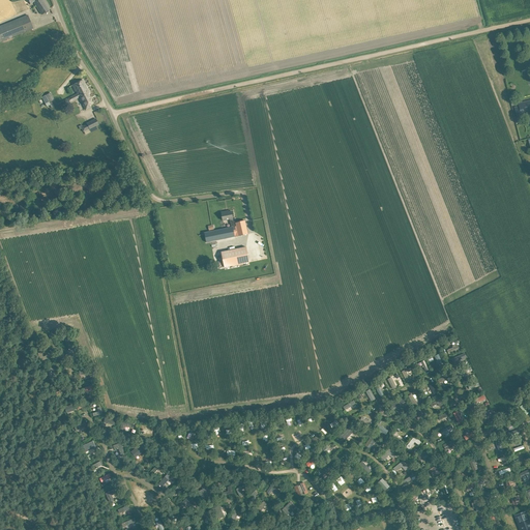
[(28,0),(30,3),(33,2),(41,16),(51,9),(45,0),(28,0)]
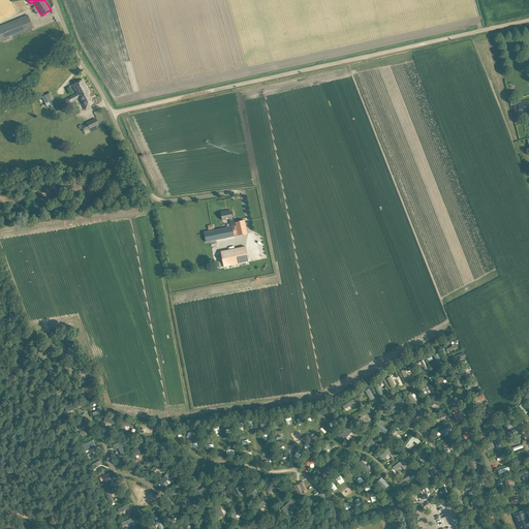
[(28,16),(0,26),(0,40),(0,41),(33,28),(28,16)]
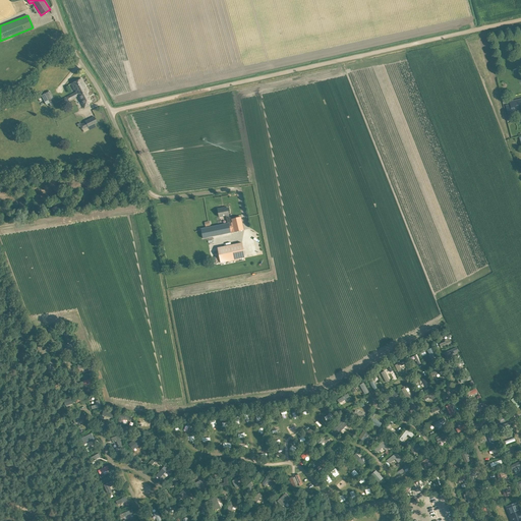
[(76,96),(77,96),(85,92),(87,93),(88,92),(81,78),(70,83),(73,91),(74,90),(75,92),(74,92),(74,93),(76,96)]
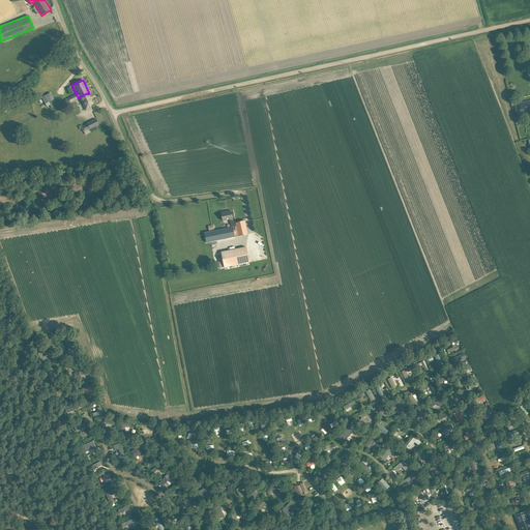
[(46,95),(52,108),(57,105),(51,93),(46,95)]
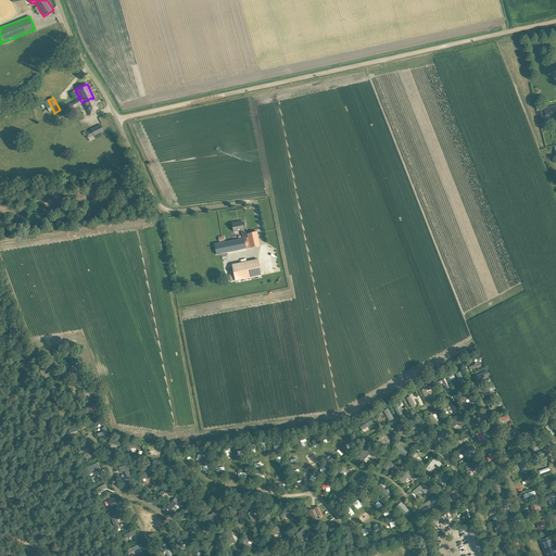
[(96,113),(95,110),(98,108),(92,99),(91,98),(83,102),(90,115),(96,113)]
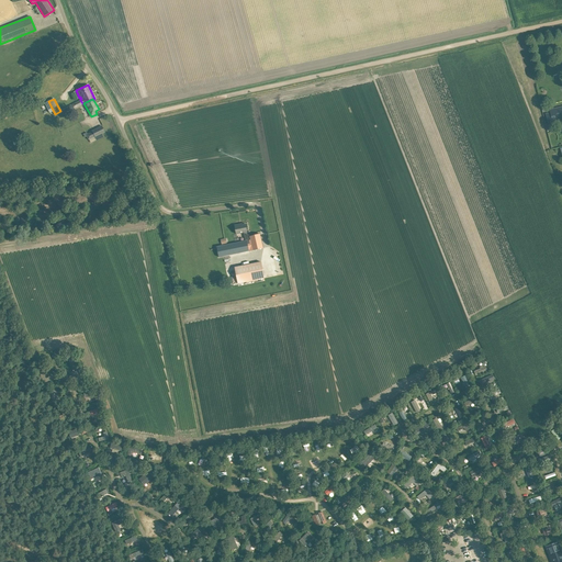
[(561,107),(550,110),(550,113),(546,114),(548,125),(554,123),(553,123),(552,121),(561,117),(561,107)]
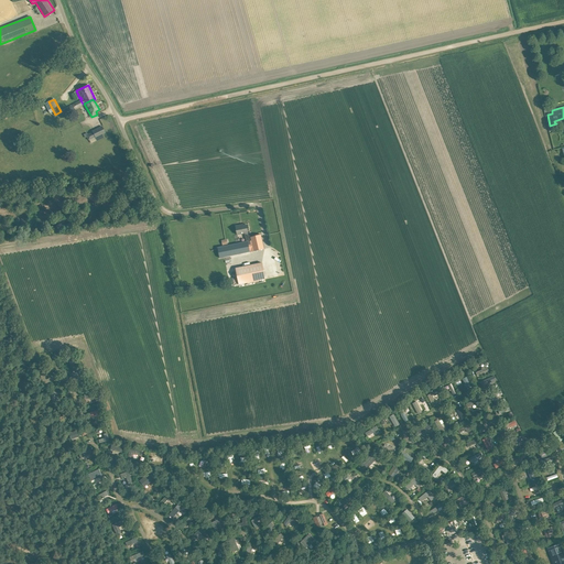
[(93,132),(86,136),(88,140),(95,137),(95,138),(105,133),(101,127),(91,131),(93,132)]
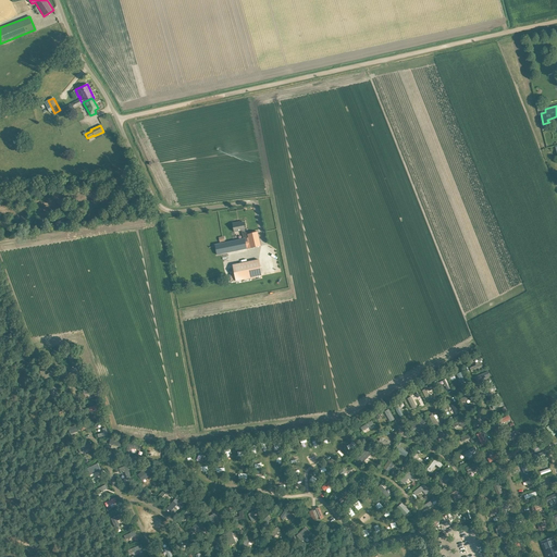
[(242,231),(244,238),(249,238),(248,234),(248,232),(245,233),(245,230),(244,222),(238,223),(237,222),(233,223),(234,232),(242,231)]
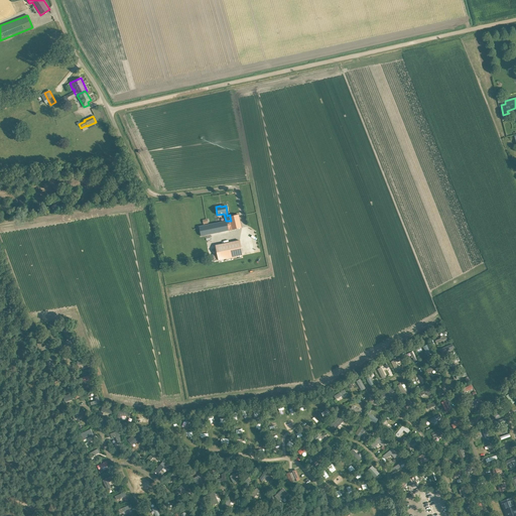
[(226,221),(207,225),(209,235),(242,228),(239,215),(230,217),(231,221),(226,221)]
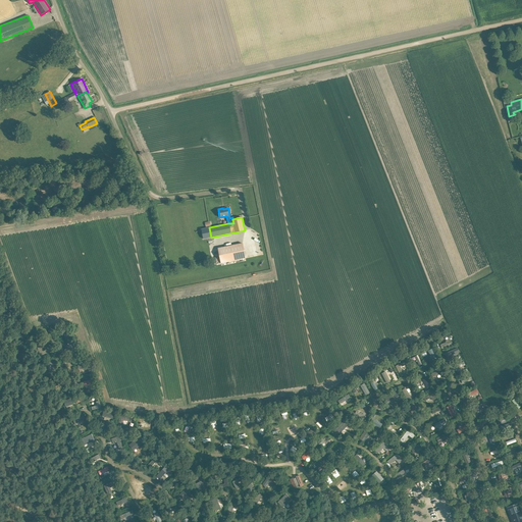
[(246,258),(243,244),(218,248),(221,263),(246,258)]
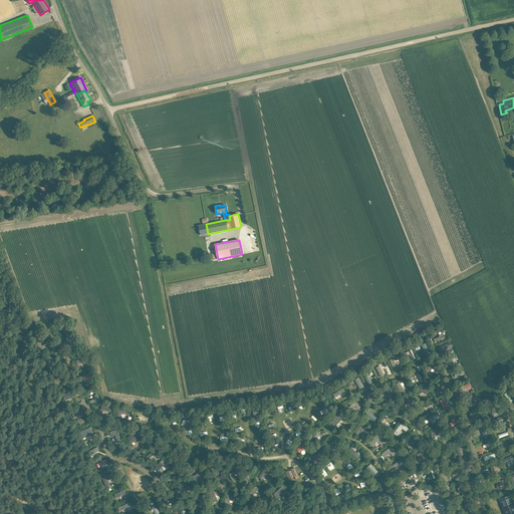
[(446,338),(444,334),(433,339),(435,343),(446,338)]
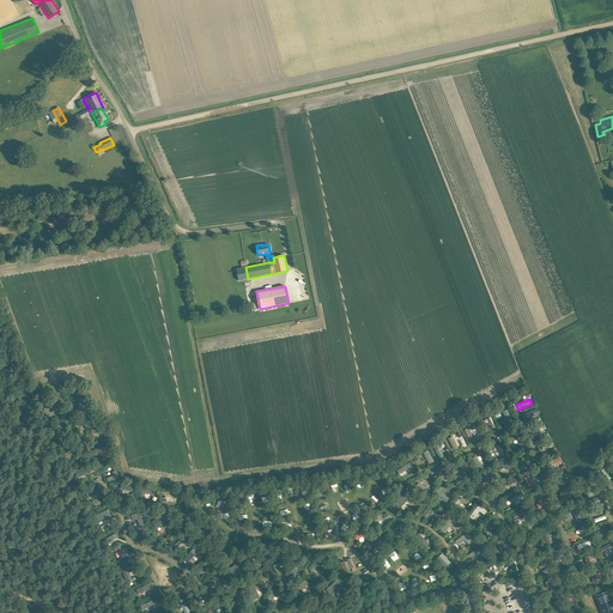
[(538,408),(523,413),(526,419),(539,414),(538,408)]
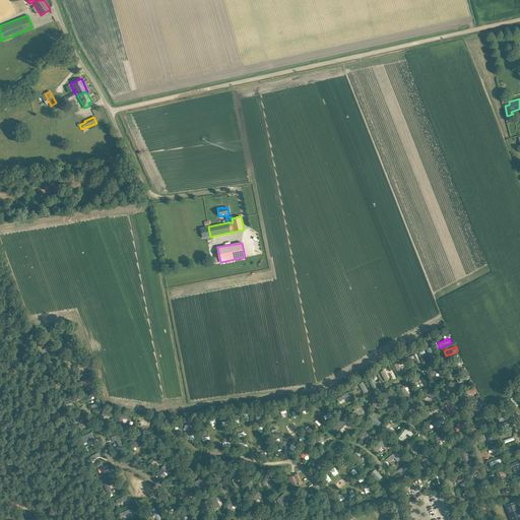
[(415,353),(409,356),(411,360),(414,359),(417,365),(420,363),(415,353)]
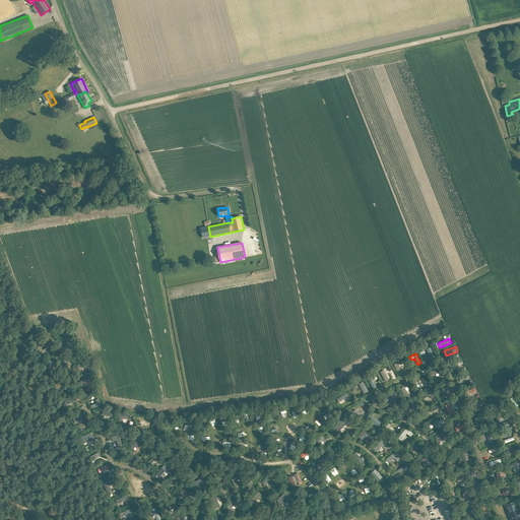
[(398,375),(402,373),(397,363),(393,365),(398,375)]
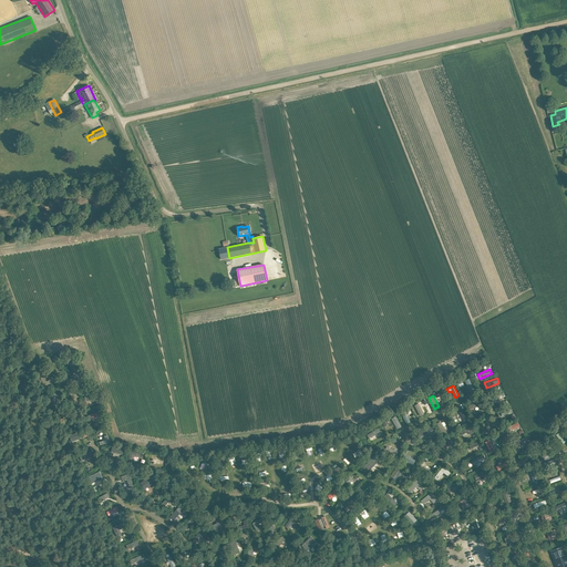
[(420,416),(424,414),(418,403),(413,405),(420,416)]
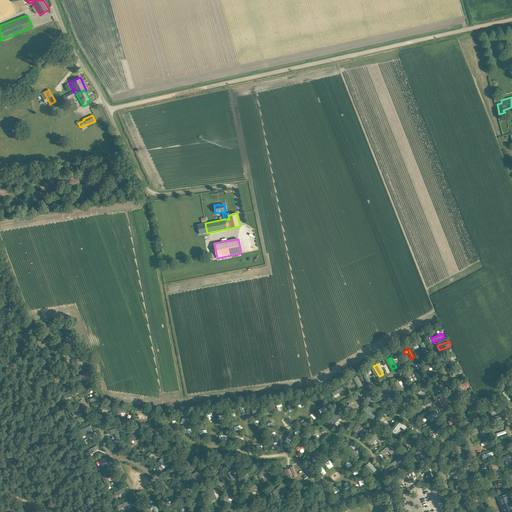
[(423,366),(426,374),(432,373),(429,364),(423,366)]
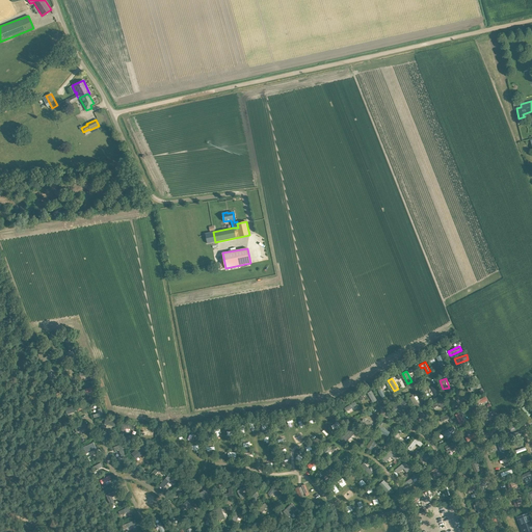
[(434,397),(439,395),(434,384),(430,387),(434,397)]
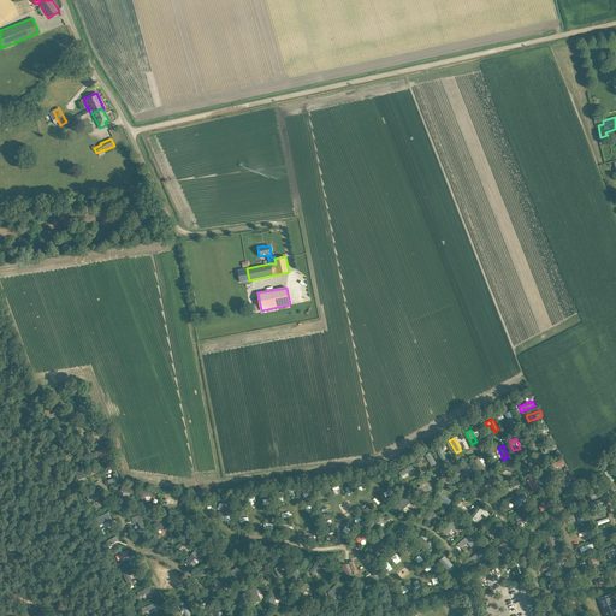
[(430,451),(425,454),(430,467),(436,465),(430,451)]
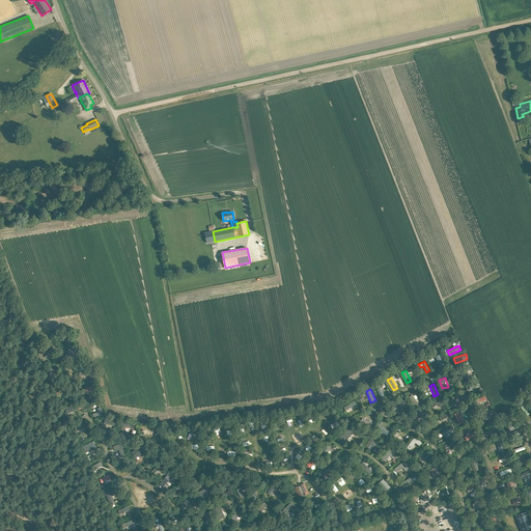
[(451,398),(457,395),(456,392),(446,396),(450,408),(453,406),(451,398)]
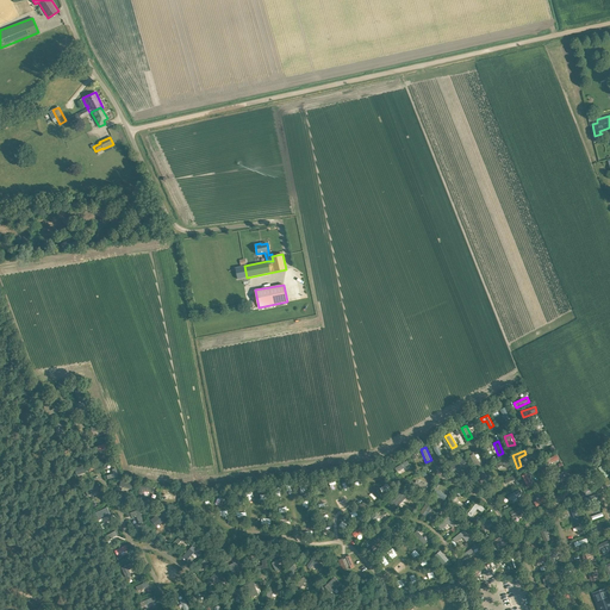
[(479,458),(478,453),(474,455),(473,453),(470,455),(477,468),(480,466),(477,459),(479,458)]
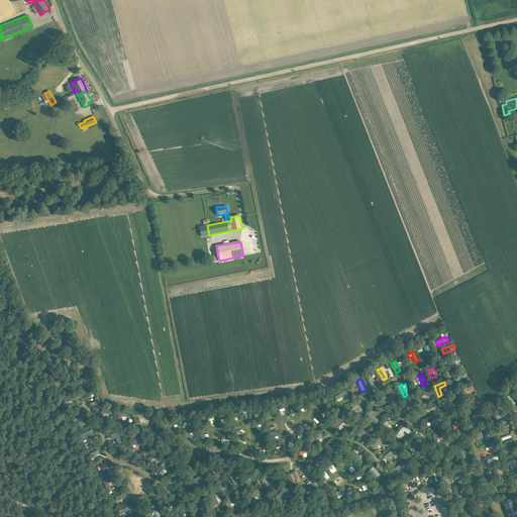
[(394,388),(382,393),(385,401),(397,396),(394,388)]
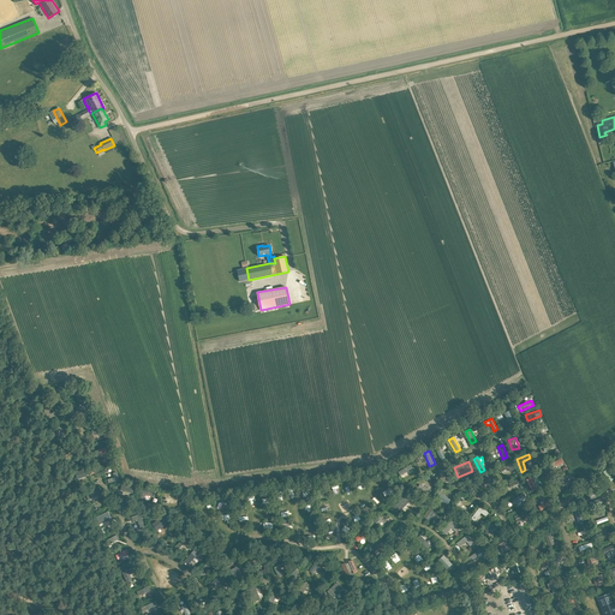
[(511,463),(499,469),(502,475),(514,469),(511,463)]
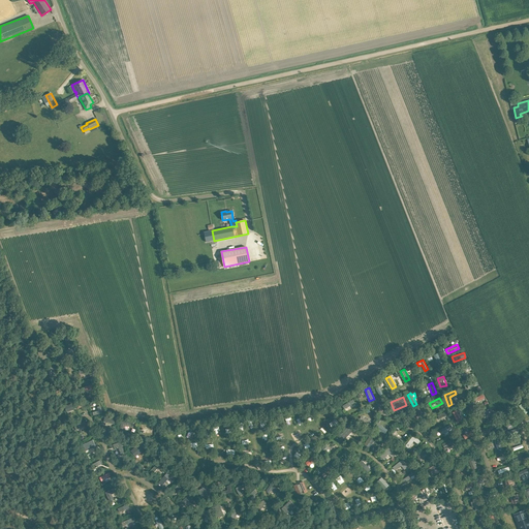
[(344,409),(345,408),(347,411),(356,406),(352,399),(342,406),(344,409)]
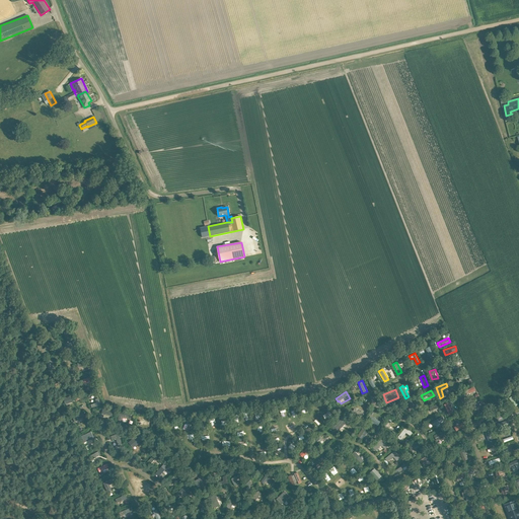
[(70,395),(62,397),(64,404),(72,401),(70,395)]
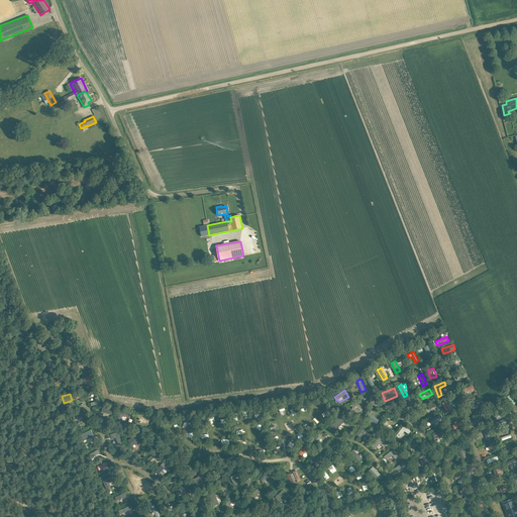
[(98,396),(94,398),(95,402),(90,403),(91,406),(100,404),(98,396)]
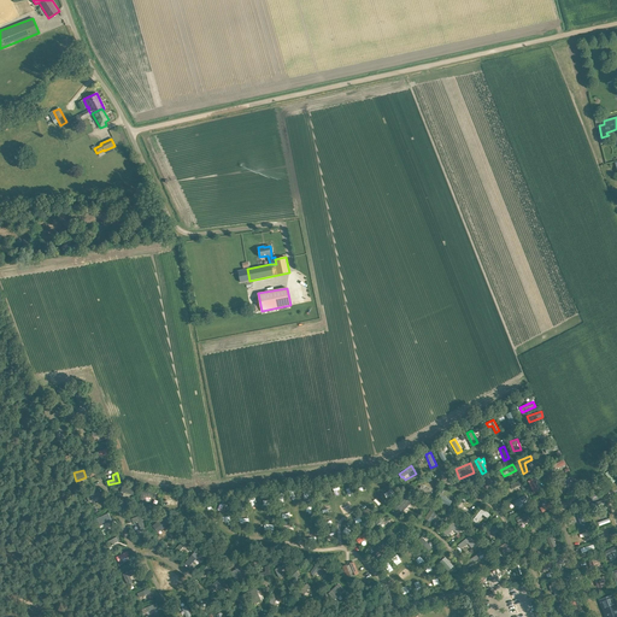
[(527,481),(533,492),(538,489),(533,479),(527,481)]
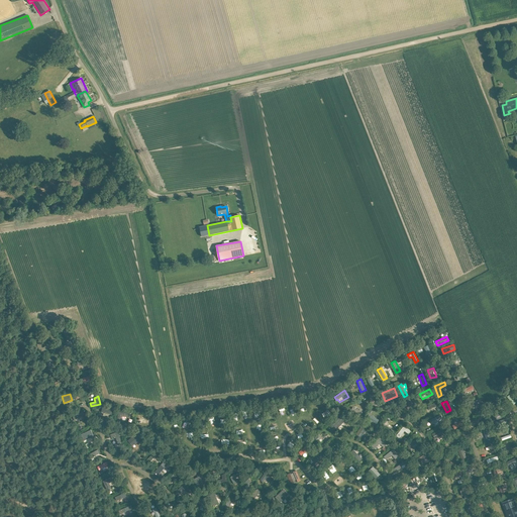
[(128,420),(128,412),(117,412),(117,420),(128,420)]
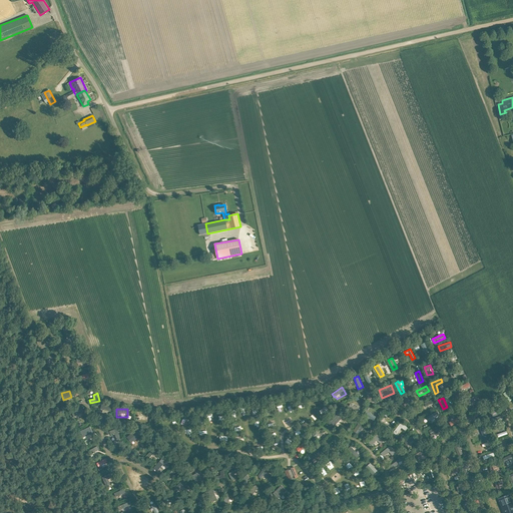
[(337,411),(327,420),(333,427),(343,418),(337,411)]
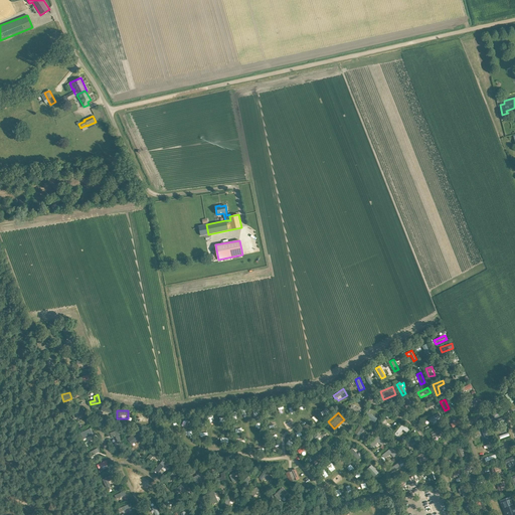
[(364,416),(374,422),(377,418),(367,412),(364,416)]
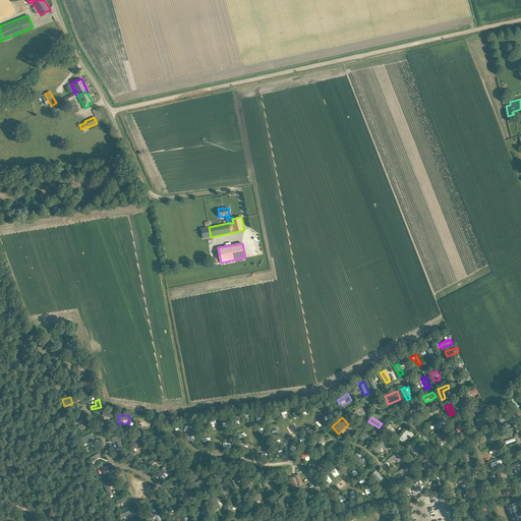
[(433,427),(447,422),(445,418),(431,422),(433,427)]
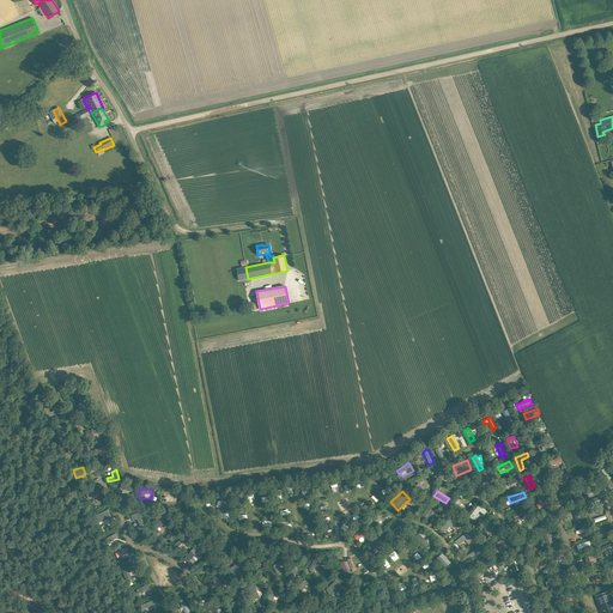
[(477,523),(486,511),(479,504),(469,516),(477,523)]
